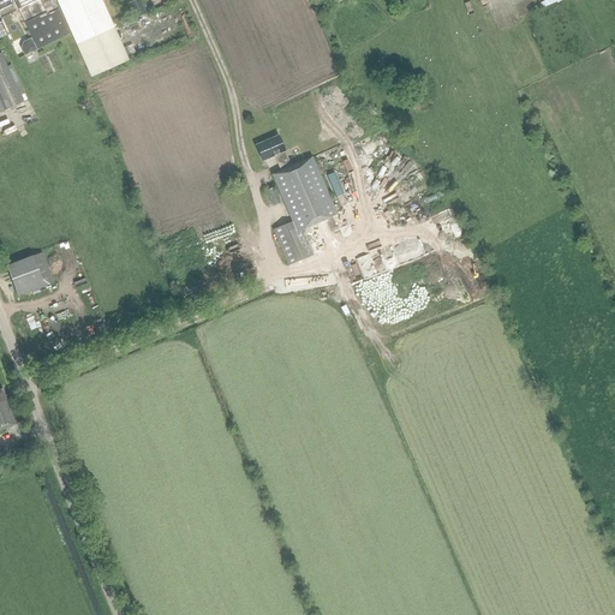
[(0,0),(0,10),(12,5),(9,0),(0,0)]
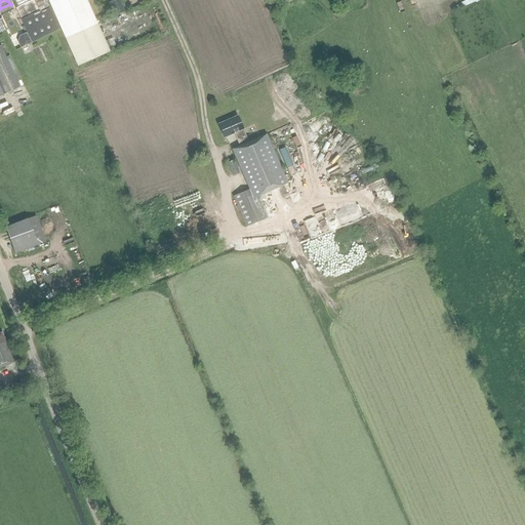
[(10,0),(21,21),(32,43),(59,30),(49,8),(45,0),(10,0)]
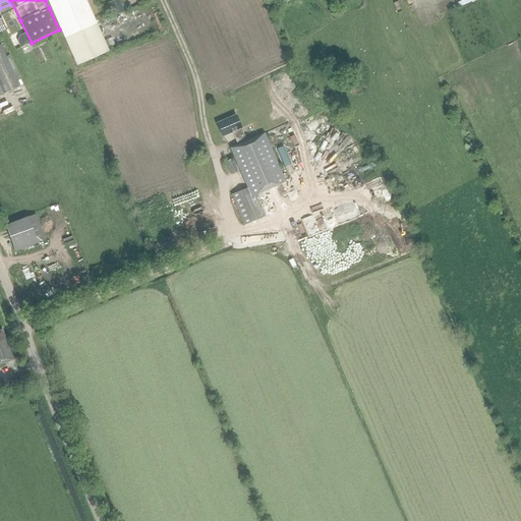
[(49,0),(48,1),(76,65),(109,51),(85,0),(49,0)]
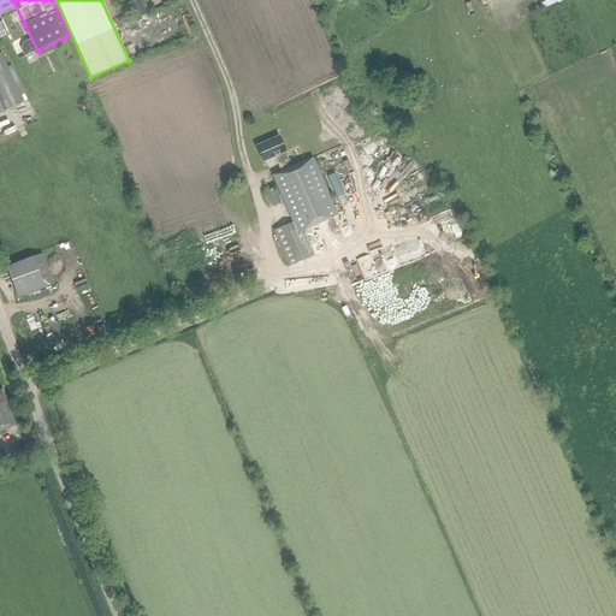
[(141,0),(135,0),(129,4),(136,19),(147,15),(141,0)]
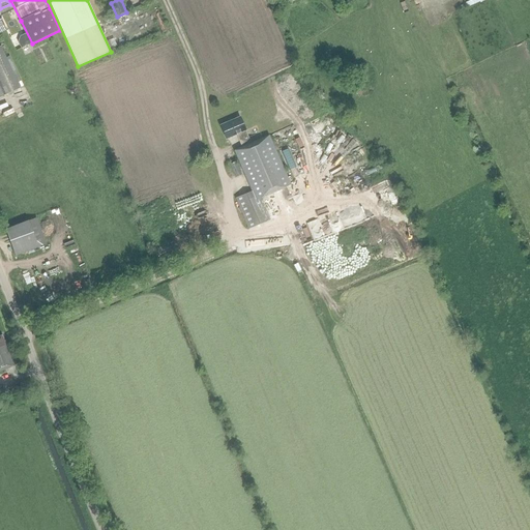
[(26,33),(20,36),(17,42),(21,50),(32,43),(26,33)]
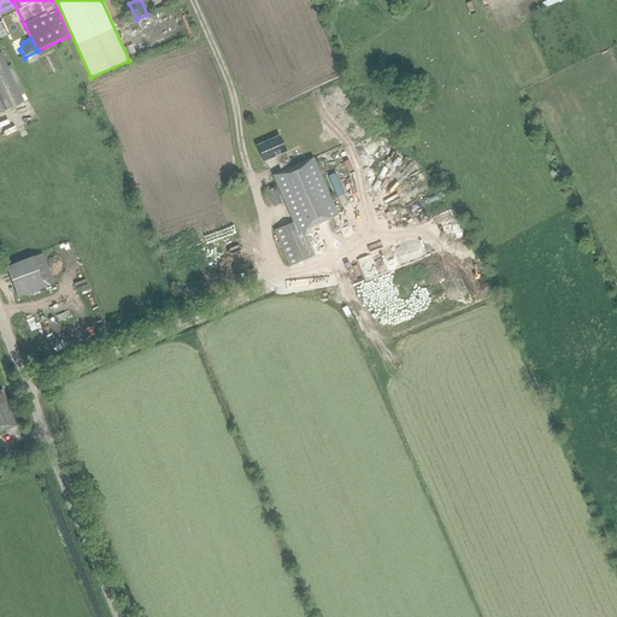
[(0,112),(23,103),(19,97),(23,94),(11,65),(7,68),(0,53),(0,112)]
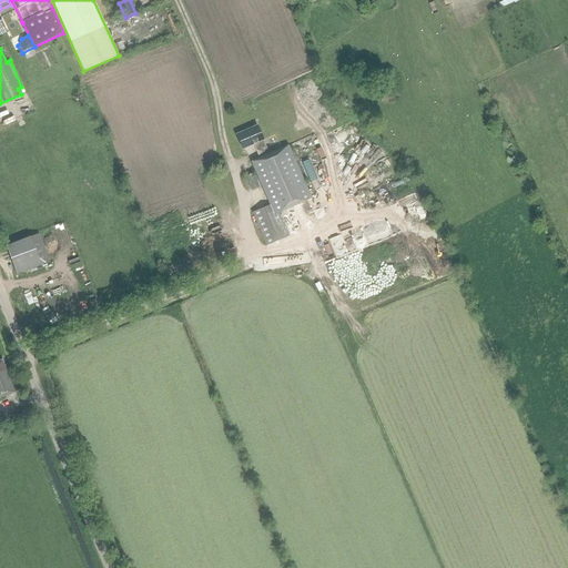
[(310,202),(286,148),(267,155),(261,141),(255,127),(234,135),(240,150),(251,145),(257,160),(249,163),(267,208),(250,215),(265,249),(287,239),(277,216),(310,202)]
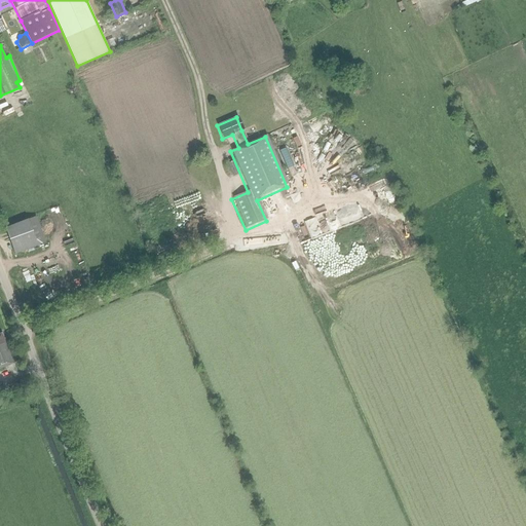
[(232,158),(227,160),(233,176),(239,173),(232,158)]
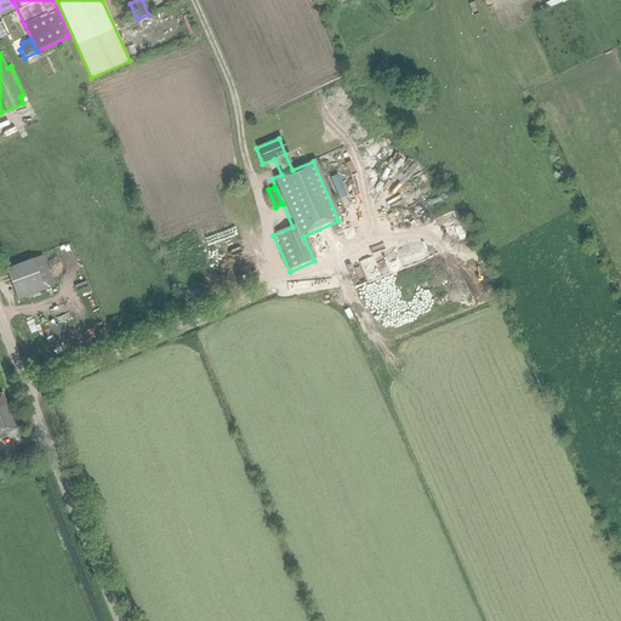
[(53,286),(43,256),(33,258),(5,268),(10,284),(16,300),(53,286)]
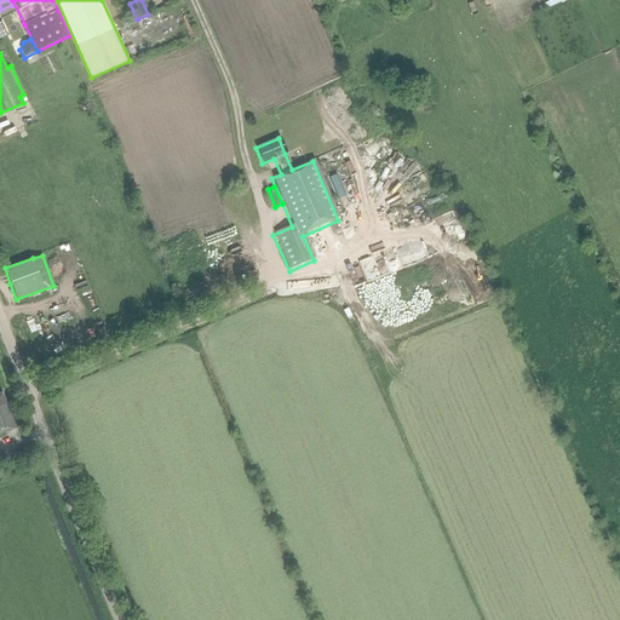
[(0,392),(0,432),(17,425),(9,401),(6,402),(3,392),(0,392)]
